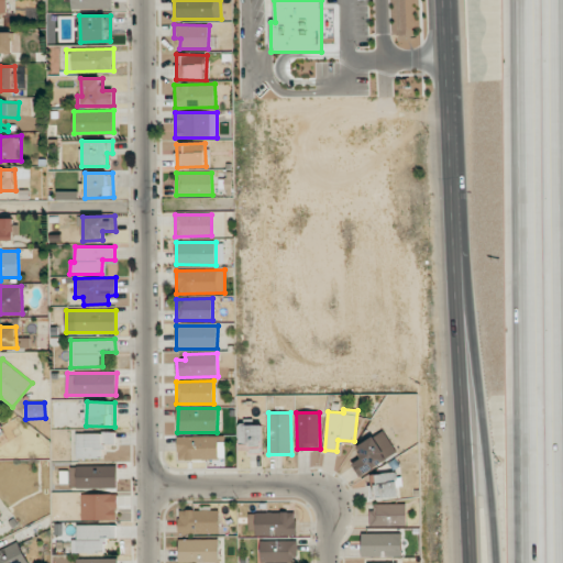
[(77,459),(103,459),(103,444),(116,444),(116,432),(77,433),(77,459)]
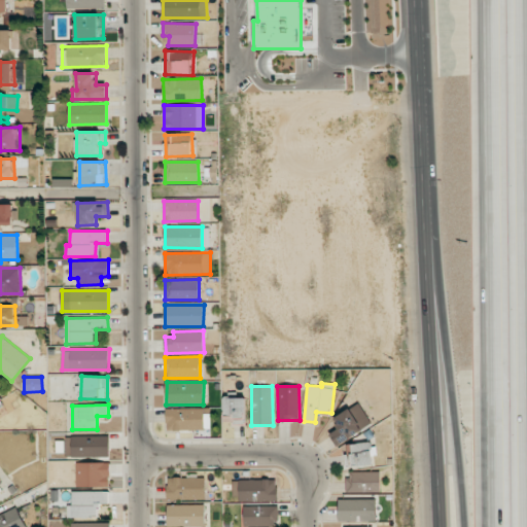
[(167,430),(205,429),(204,408),(166,409),(167,430)]
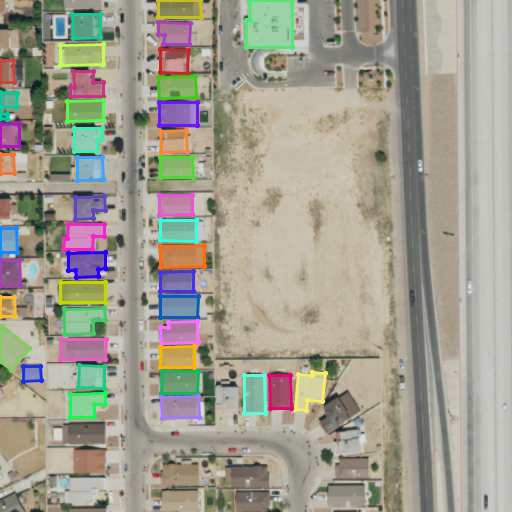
[(320,421),(328,433),(354,417),(341,396),(324,406),(329,415),(320,421)]
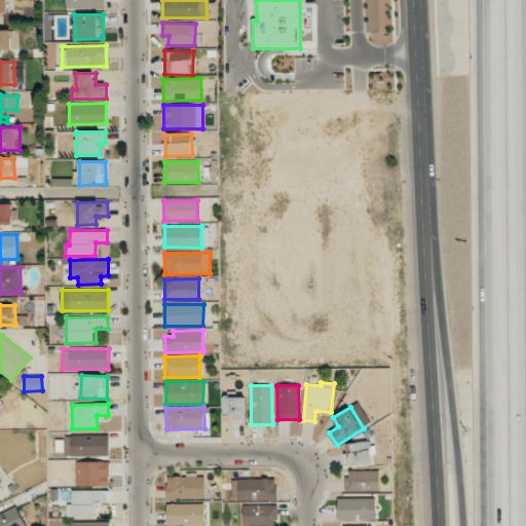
[(67,456),(109,455),(109,434),(66,435),(67,456)]
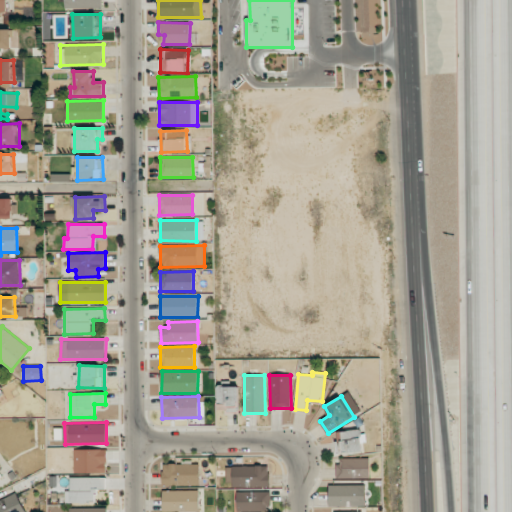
[(342,430),(343,441),(335,441),(336,453),(362,452),(361,430),(342,430)]
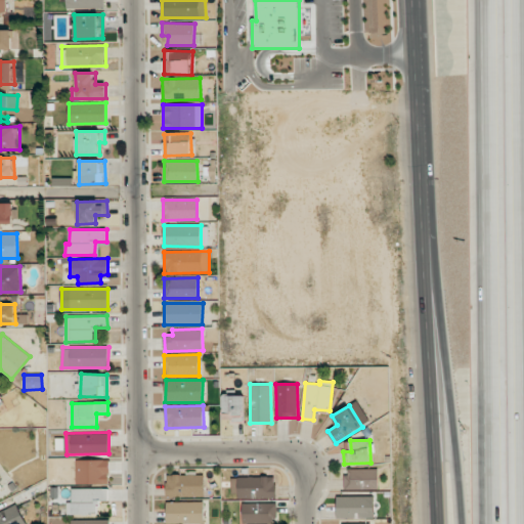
[(108,460),(76,460),(77,484),(110,484),(108,460)]
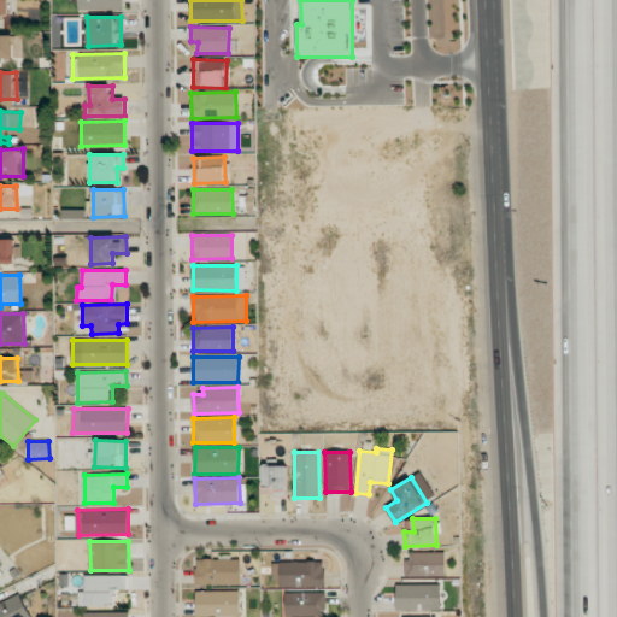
[(445,552),(406,553),(406,577),(446,576),(445,552)]
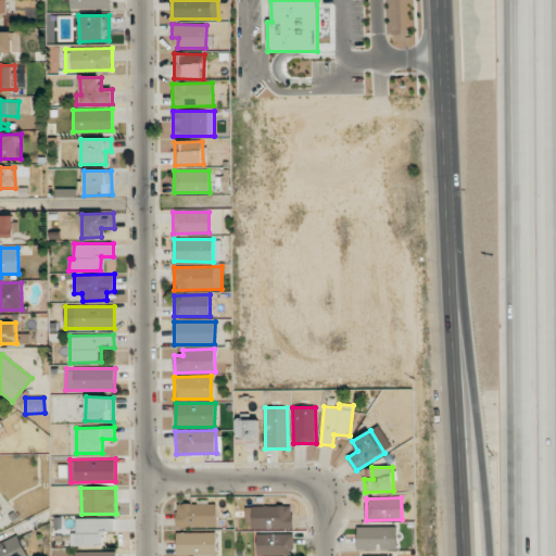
[(177,527),(216,527),(216,503),(176,504),(177,527)]
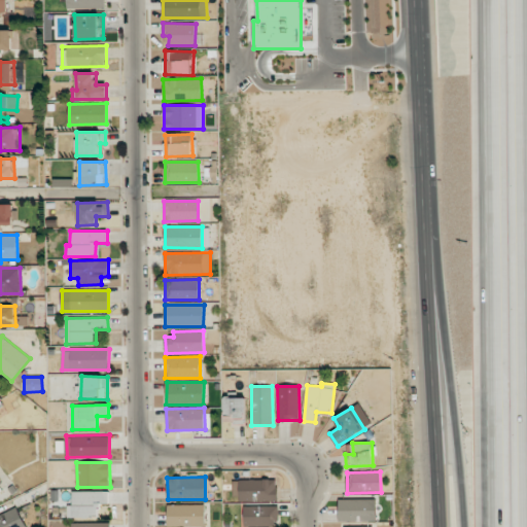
[(233,501),(278,500),(277,479),(233,481),(233,501)]
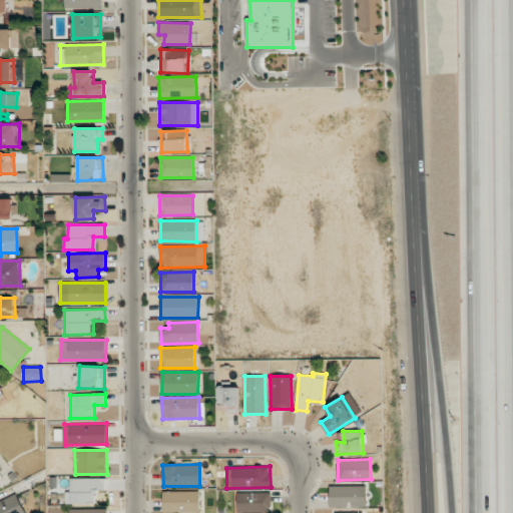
[(70,478),(70,491),(66,491),(65,504),(95,504),(95,489),(105,490),(106,478),(70,478)]
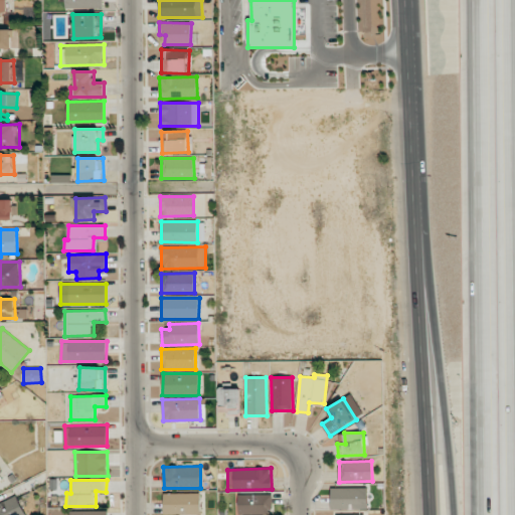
[(367,488),(331,488),(331,509),(367,510),(367,488)]
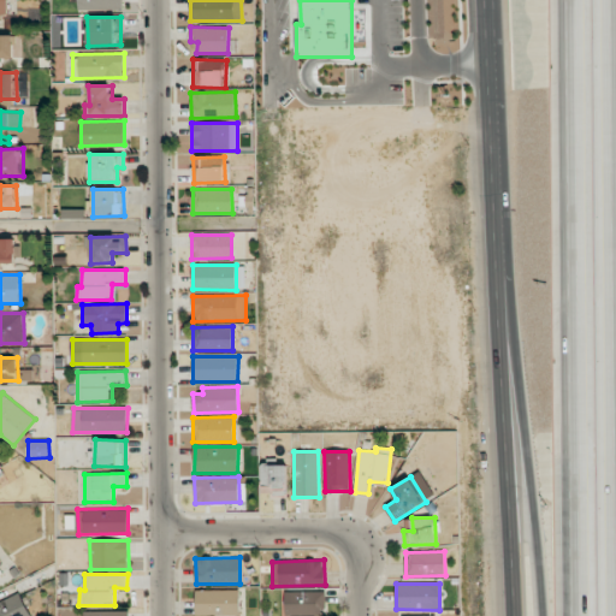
[(196,615),(240,615),(240,591),(196,590),(196,615)]
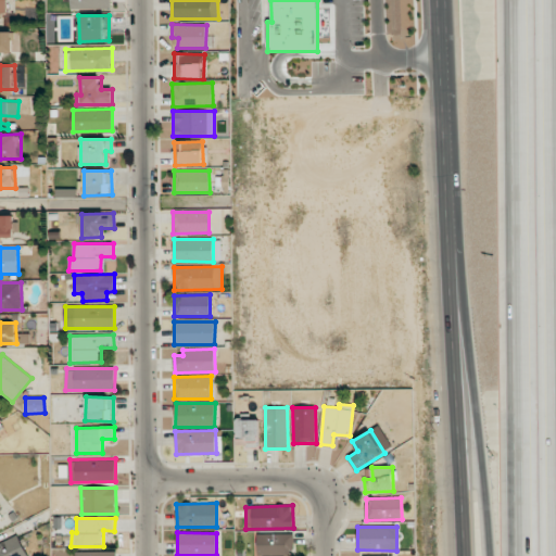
[(293,533),(257,534),(257,553),(294,552),(293,533)]
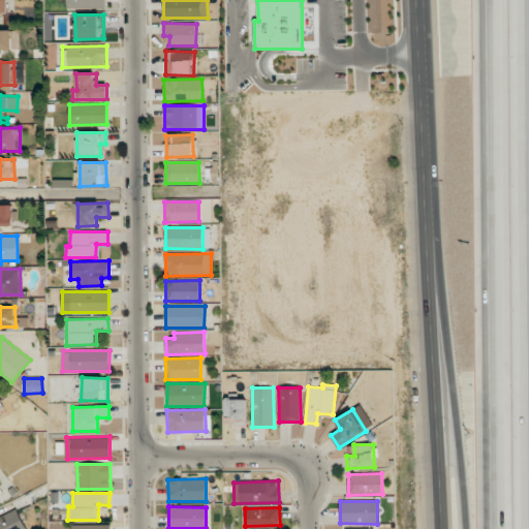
[(0,528),(26,528),(18,508),(0,516),(0,528)]
